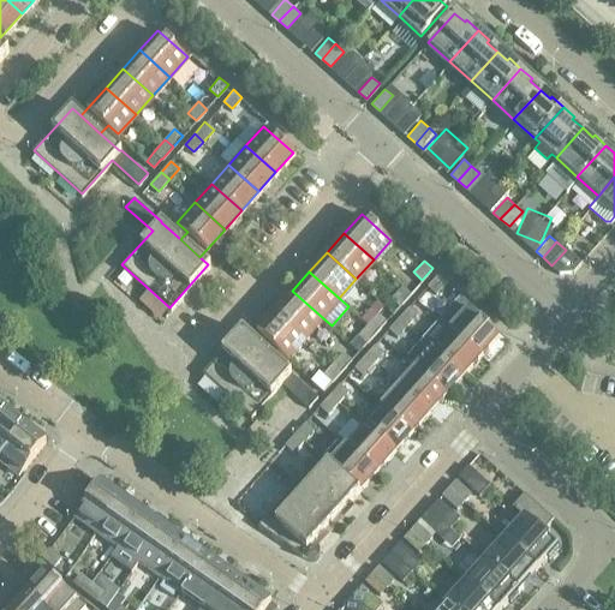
[(437,273),(428,285),(436,292),(447,281),(437,273)]
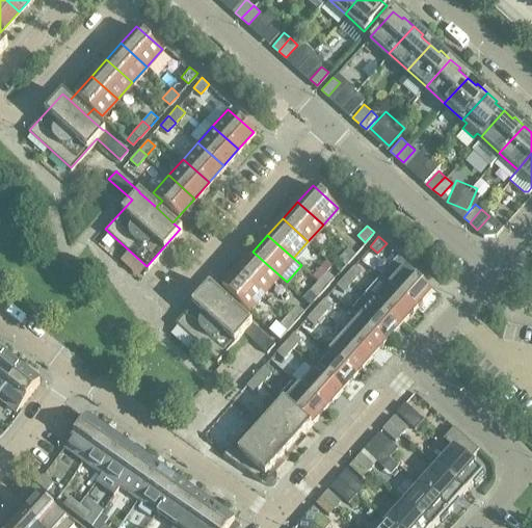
[(346,263),(355,253),(348,246),(339,256),(346,263)]
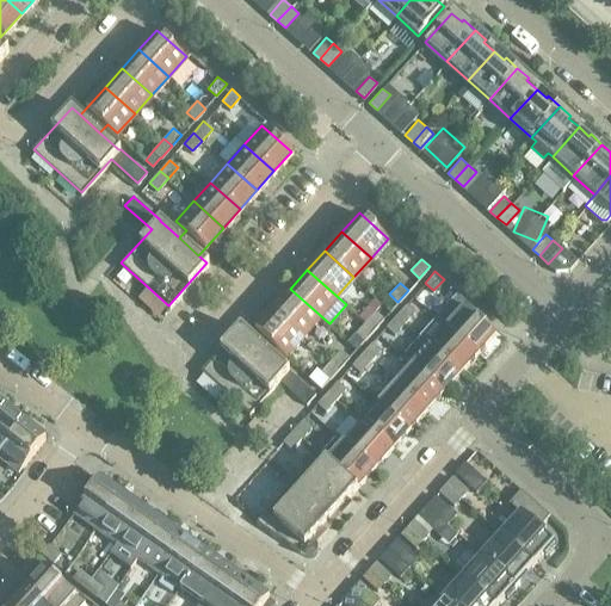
[(320,315),(290,289),(273,308),(303,334),(320,315)]
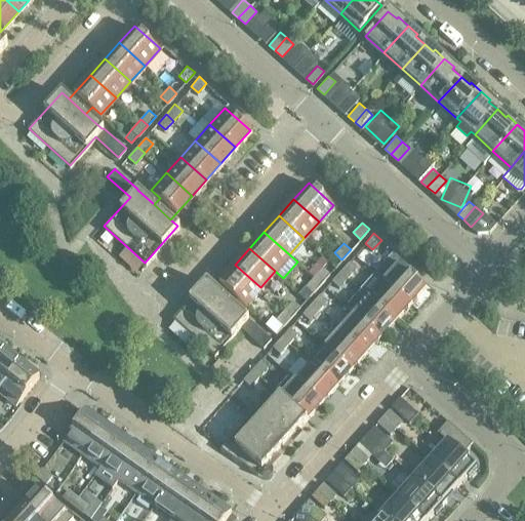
[(357,268),(349,261),(340,270),(348,277),(357,268)]
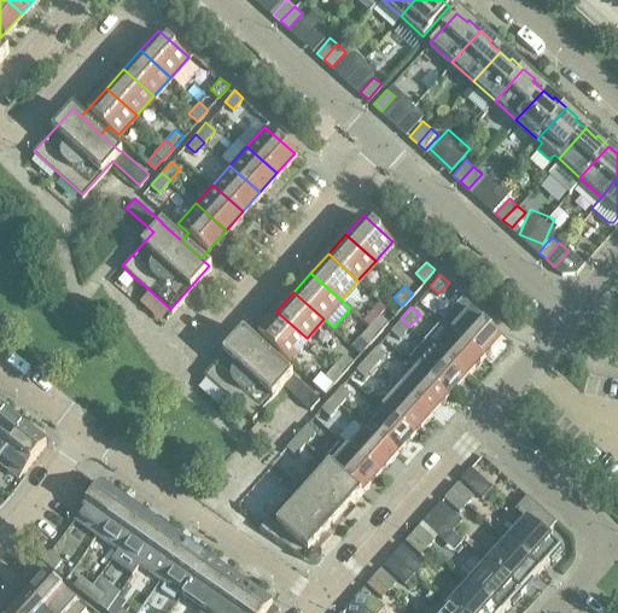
[(468,308),(452,327),(482,355),(499,337),(468,308)]
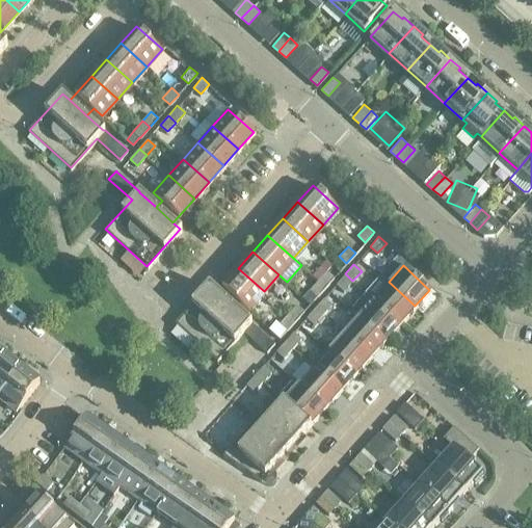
[(264,291),(238,268),(216,292),(233,307),(239,299),(248,308),(264,291)]
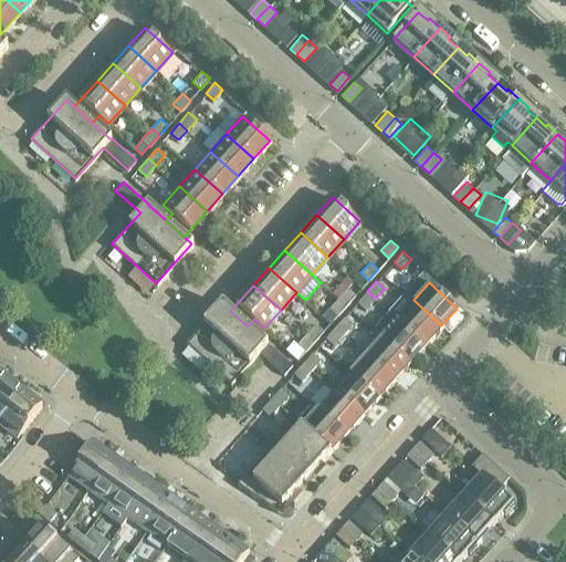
[(346,305),(356,294),(347,288),(338,299),(346,305)]
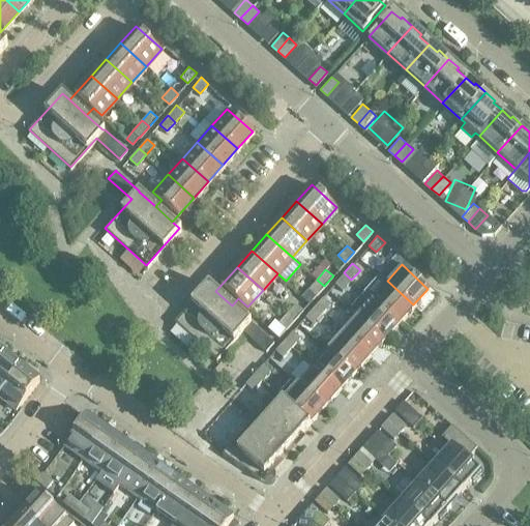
[(351,280),(344,272),(335,283),(343,289),(351,280)]
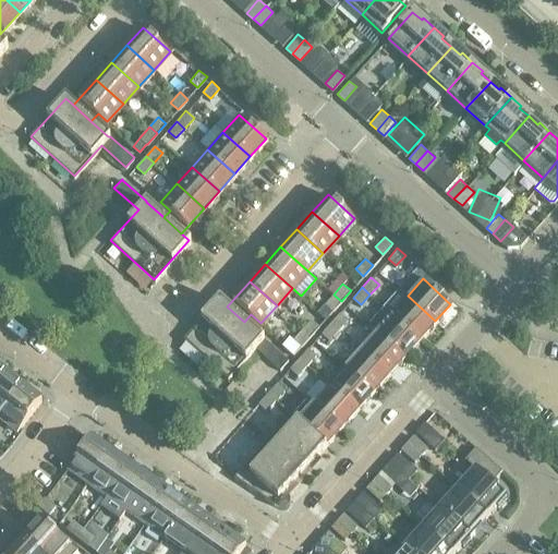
[(341,301),(334,294),(325,304),(332,311),(341,301)]
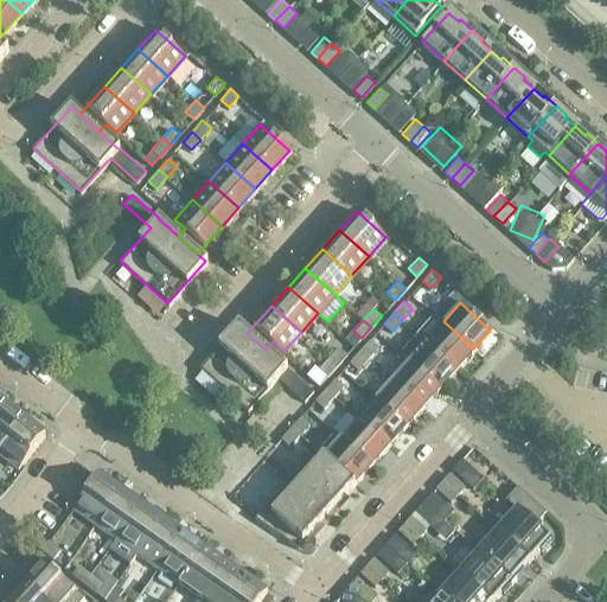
[(473,348),(443,321),(426,341),(457,367),(473,348)]
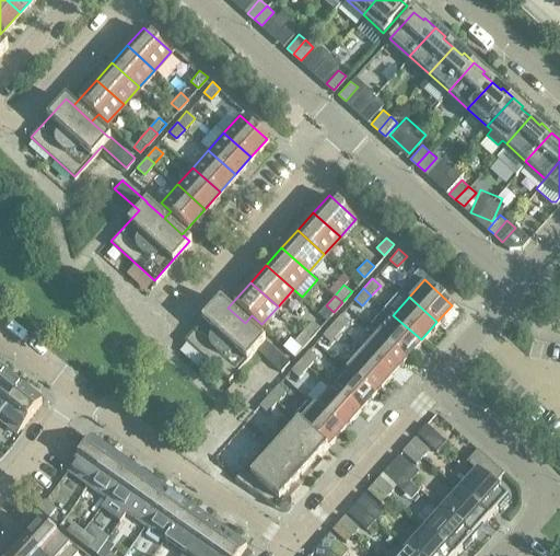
[(265,340),(245,323),(228,308),(221,301),(187,340),(230,379),(257,349),(282,371),(291,361),(267,340),(265,340)]
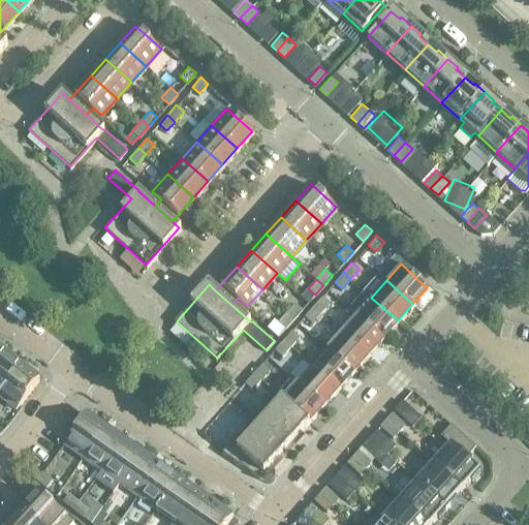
[(330,303),(322,296),(314,306),(321,312),(330,303)]
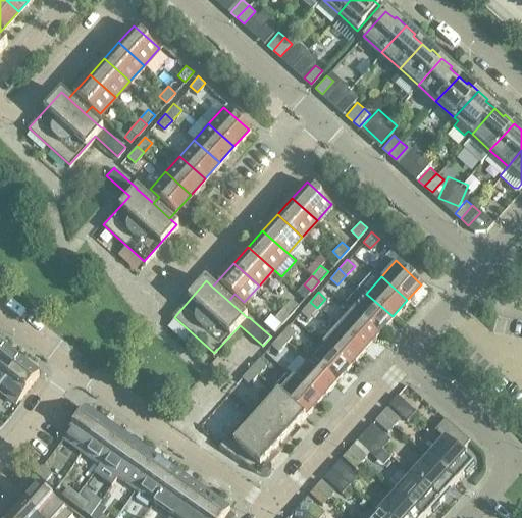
[(393,316),(366,294),(352,310),(377,332),(393,316)]
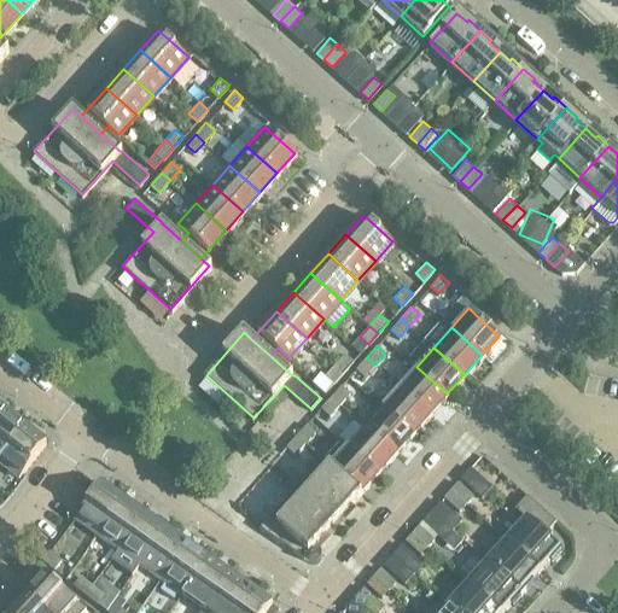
[(344,372),(354,360),(345,352),(336,363),(344,372)]
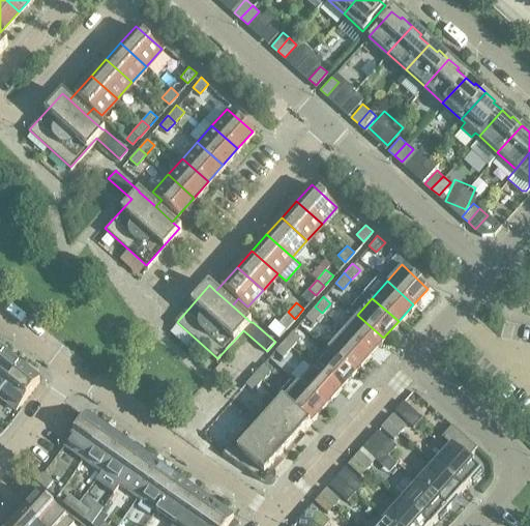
[(322,313),(315,307),(305,316),(313,323),(322,313)]
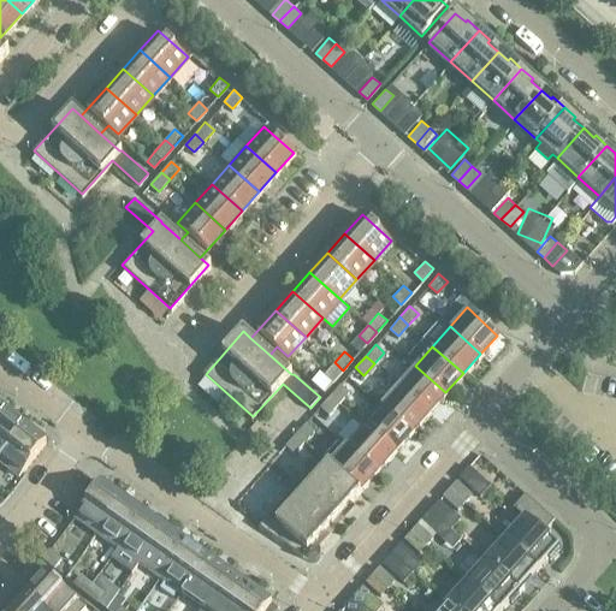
[(343,371),(335,362),(324,374),(332,381),(343,371)]
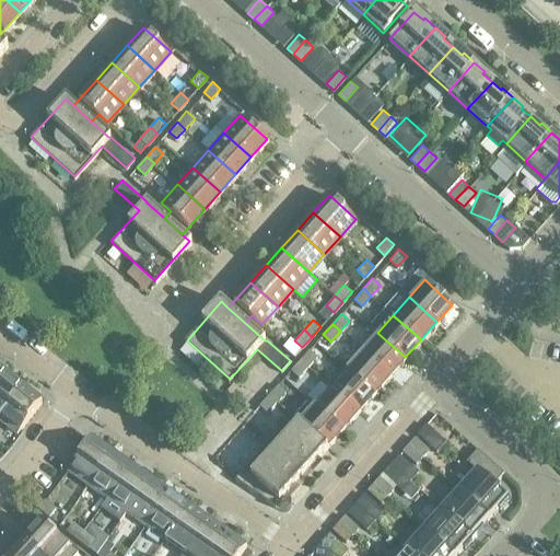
[(405,357),(377,333),(362,350),(389,374),(405,357)]
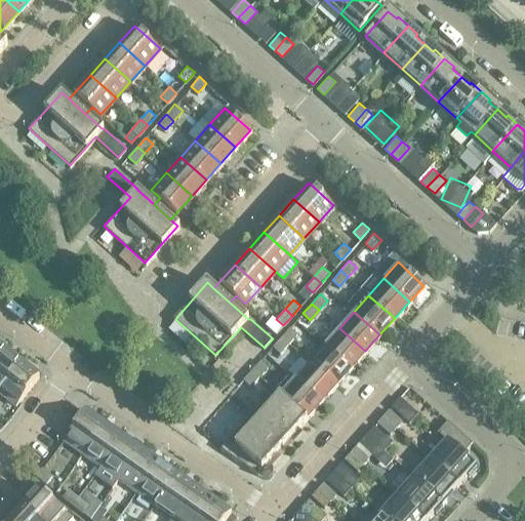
[(297,333),(290,327),(282,336),(289,343),(297,333)]
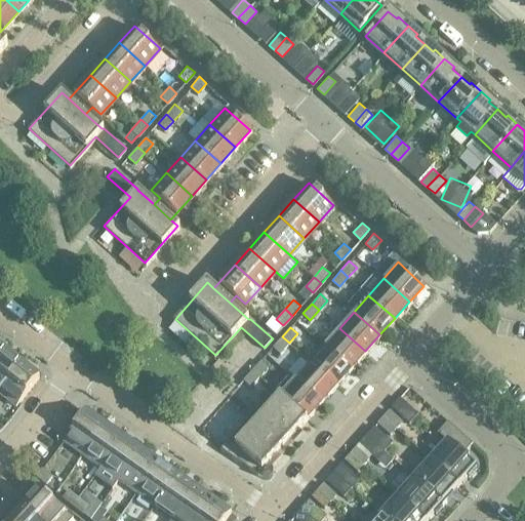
[(365,351),(339,328),(325,345),(350,367),(365,351)]
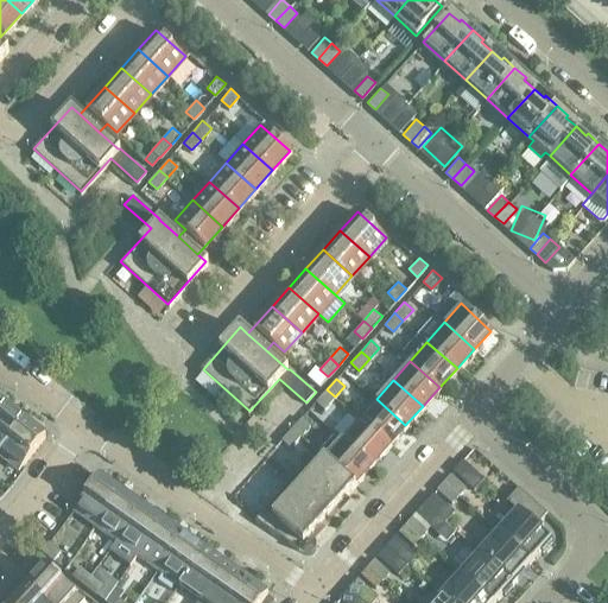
[(335,397),(327,389),(316,401),(324,408),(335,397)]
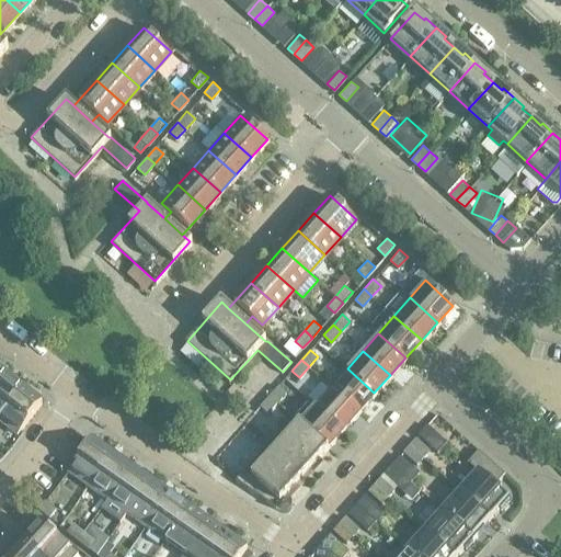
[(374,393),(347,368),(331,386),(358,410),(374,393)]
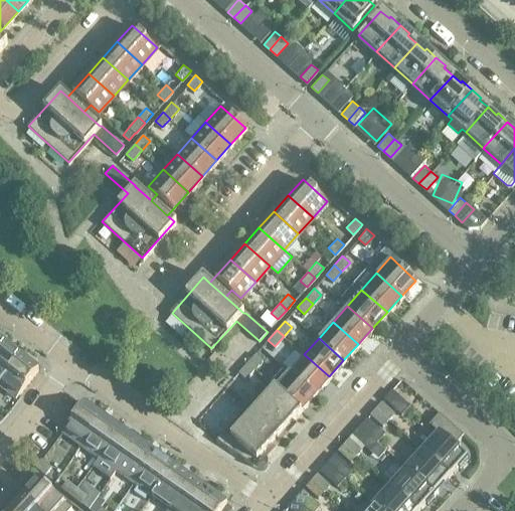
[(2,341),(0,344),(0,378),(19,354),(2,341)]
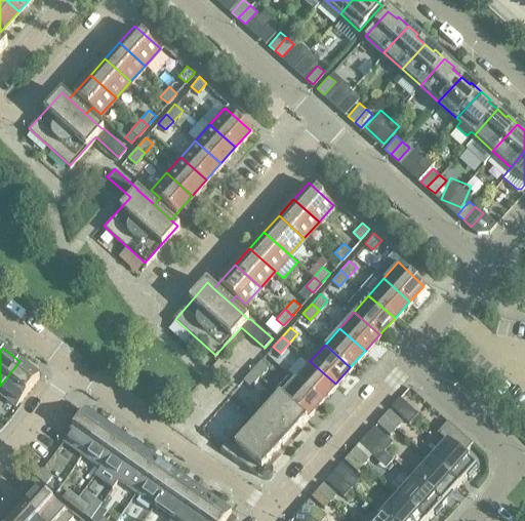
[(269,366),(260,360),(252,369),(259,376),(269,366)]
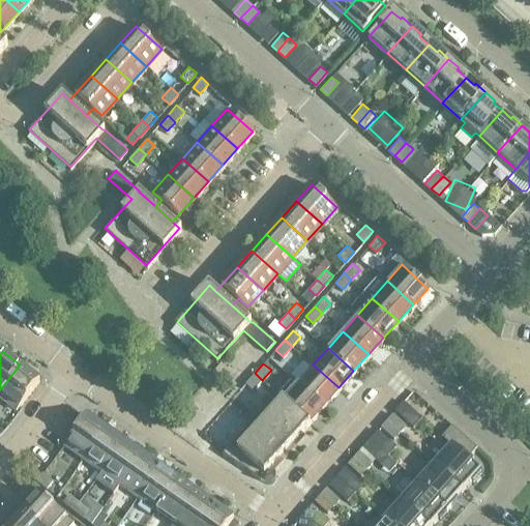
[(20,364),(0,389),(0,395),(16,408),(38,379),(20,364)]
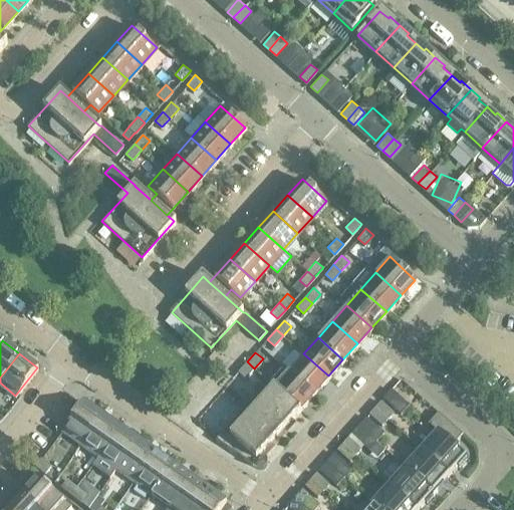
[(328,375),(303,353),(288,369),(313,392),(328,375)]
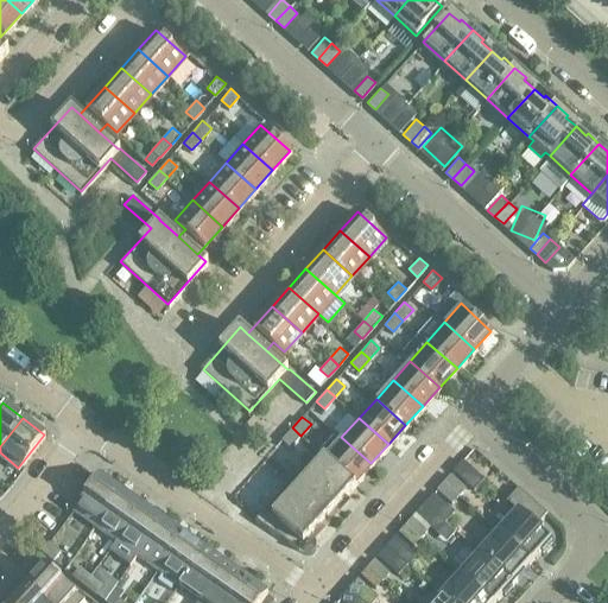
[(301,436),(292,427),(283,439),(291,446),(301,436)]
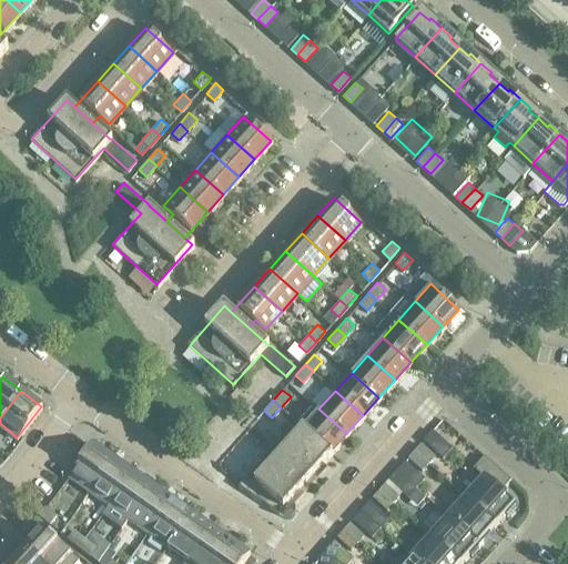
[(346,433),(318,409),(314,404),(297,422),(303,426),(331,451),(346,433)]
